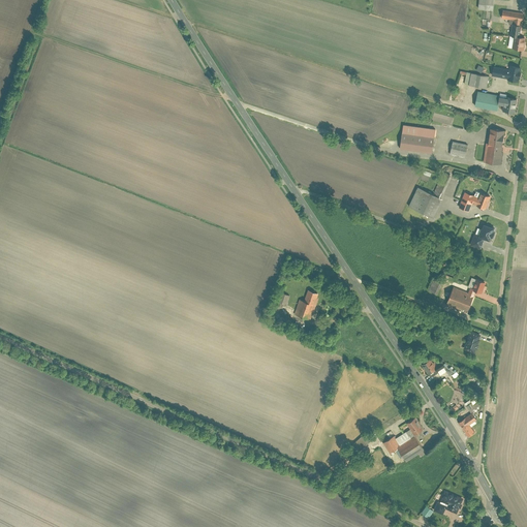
[(490,0),(475,0),(474,10),(489,11),(490,0)]
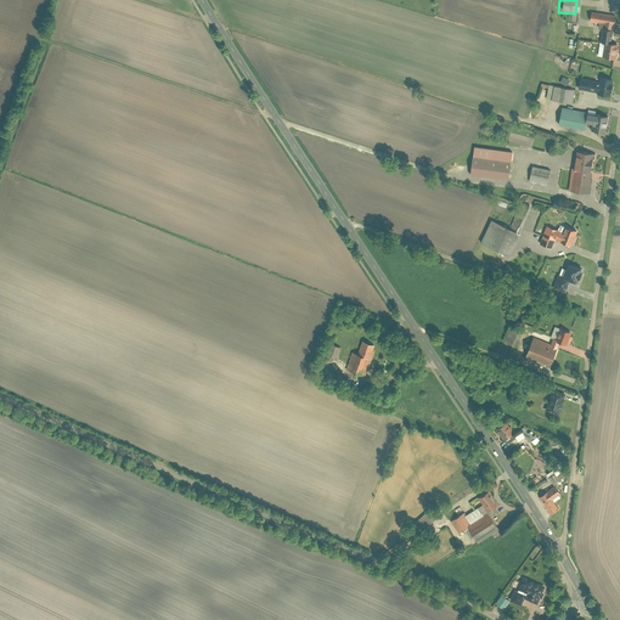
[(614,17),(589,13),(586,23),(599,24),(599,29),(612,31),(614,17)]
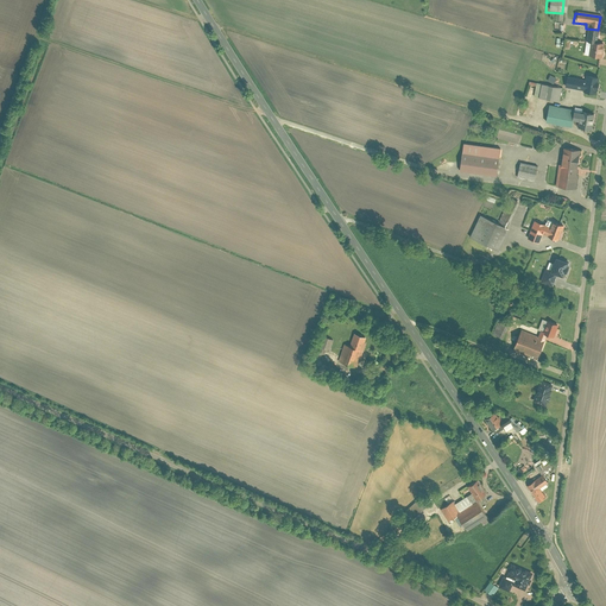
[(586,29),(584,29),(582,43),(587,43),(597,44),(598,30),(586,29)]
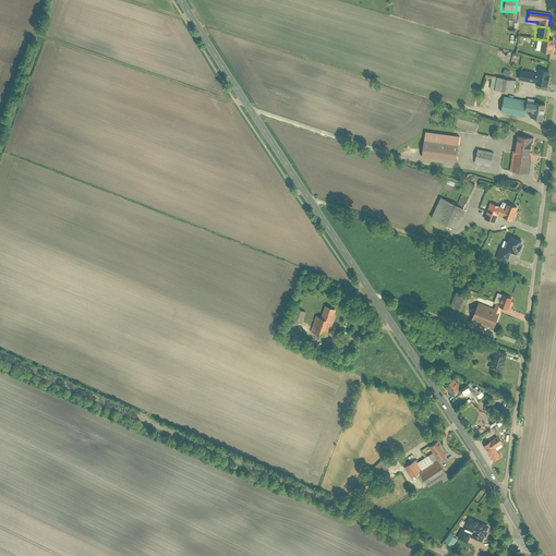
[(547,40),(539,39),(536,52),(553,55),(555,41),(547,40)]
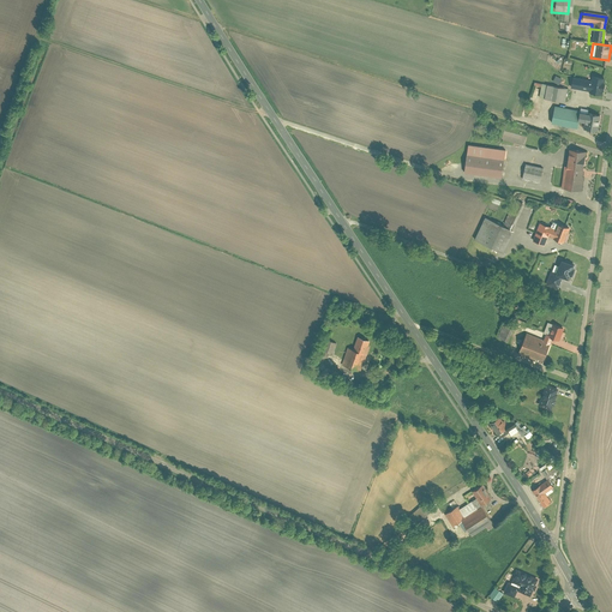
[(563,81),(555,76),(551,83),(559,87),(563,81)]
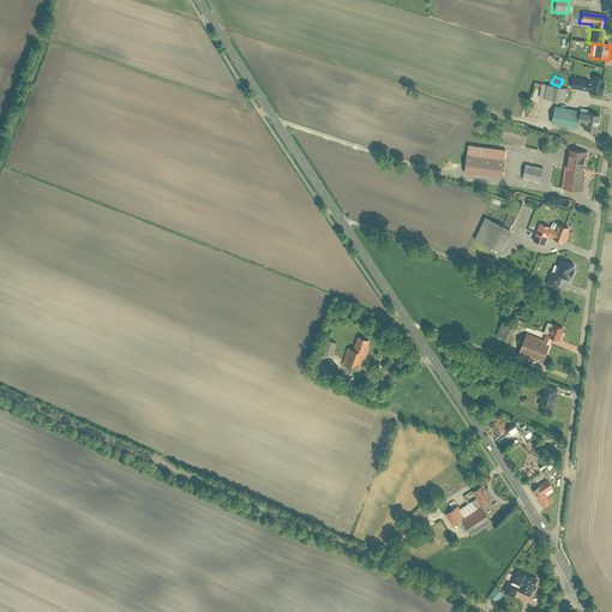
[(591,82),(573,78),(570,89),(603,96),(606,79),(592,76),(591,82)]
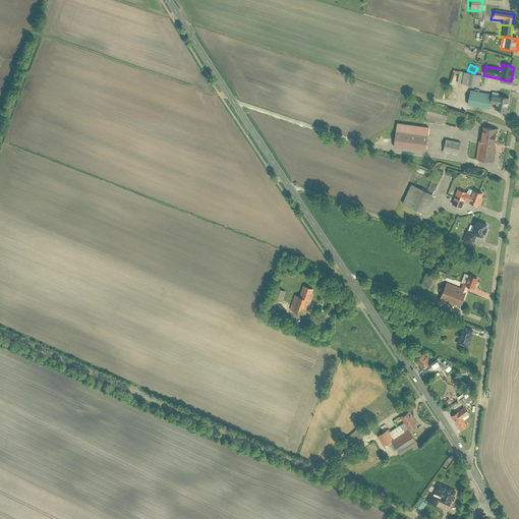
[(481,76),(459,72),(457,83),(479,88),(481,76)]
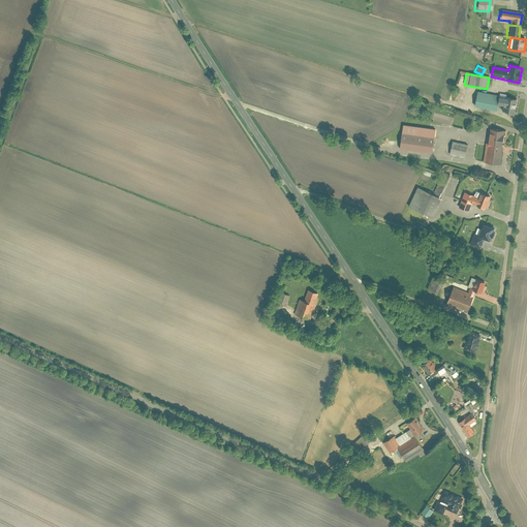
[(500,96),(476,92),(474,107),(497,111),(499,104),(500,96)]
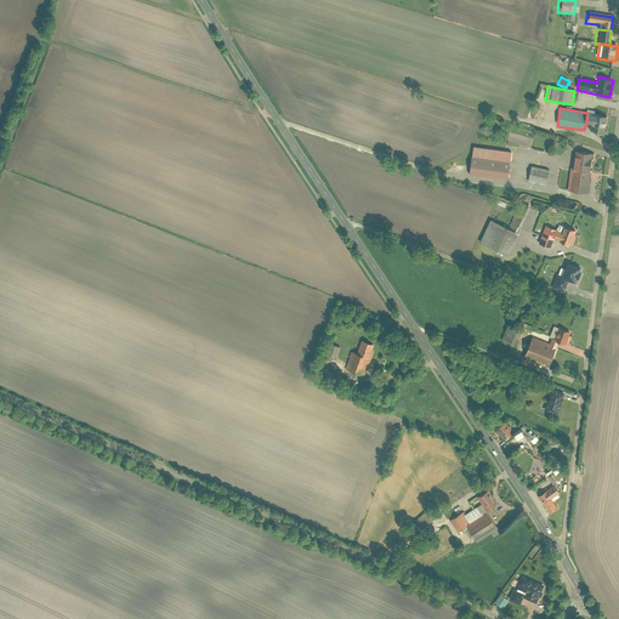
[(596,112),(588,111),(588,113),(586,123),(591,124),(590,131),(606,135),(609,117),(596,115),(596,112)]
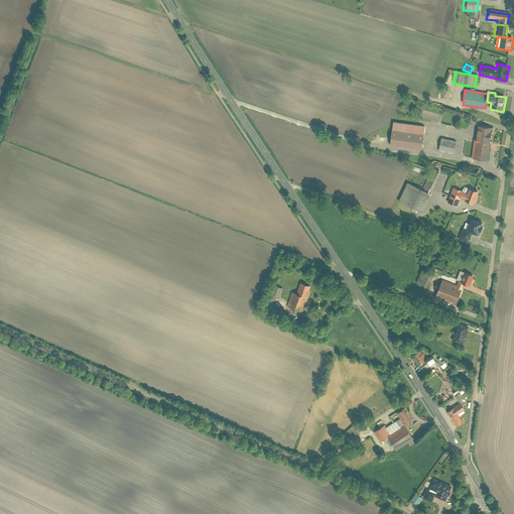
[(424,127),(393,123),(390,146),(421,150),(424,127)]
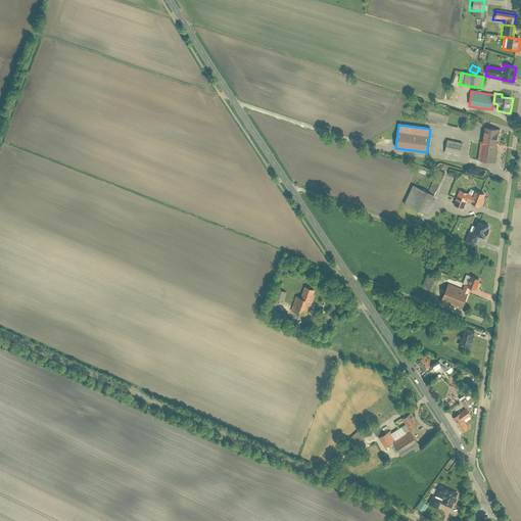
[(494,163),(500,131),(484,128),(478,161),(494,163)]
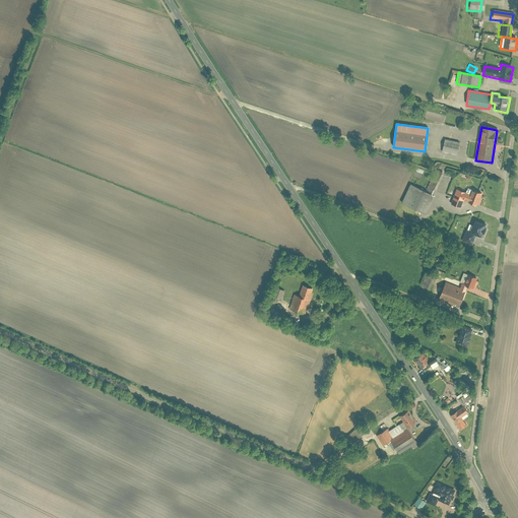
[(459,143),(445,140),(442,152),(457,155),(459,143)]
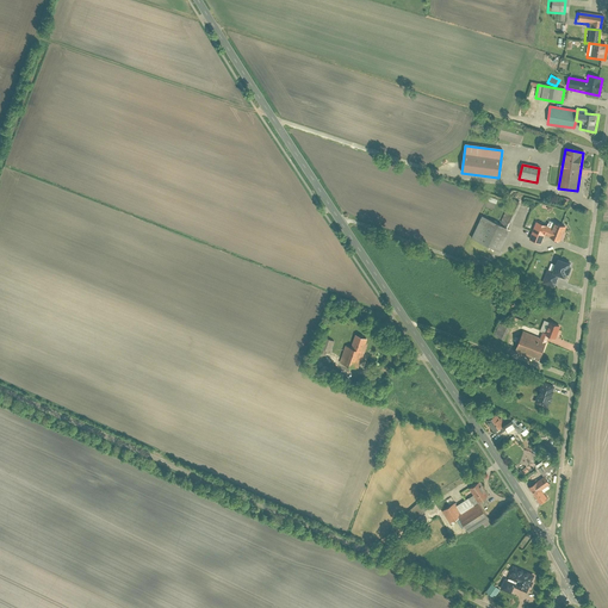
[(501,224),(482,216),(470,240),(497,254),(521,208),(510,203),(501,224)]
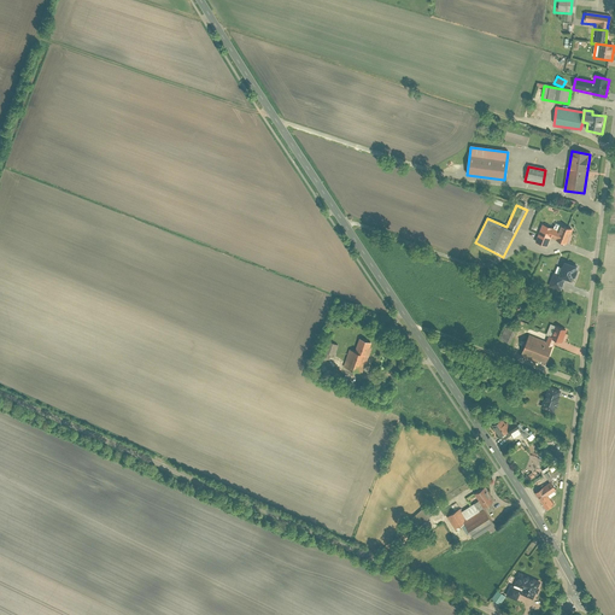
[(561,232),(542,224),(534,244),(548,249),(551,238),(567,244),(573,229),(563,226),(561,232)]
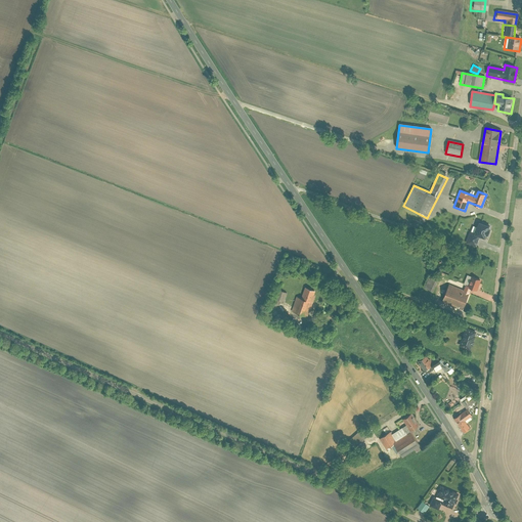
[(476,233),(470,231),(466,245),(477,248),(480,237),(488,240),(492,226),(481,221),(476,233)]
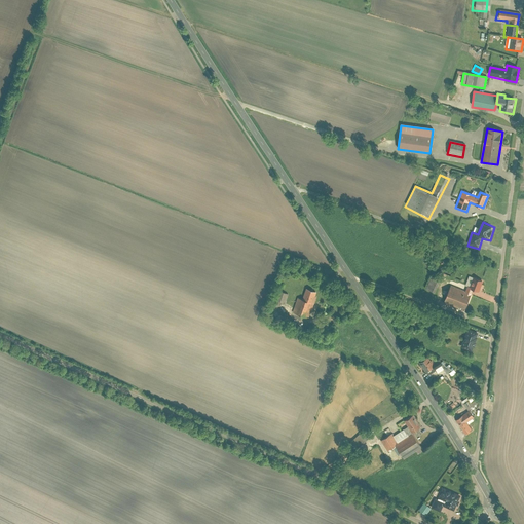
[(465,293),(450,287),(444,302),(464,310),(474,290),(479,292),(483,282),(470,275),(465,286),(469,287),(465,293)]
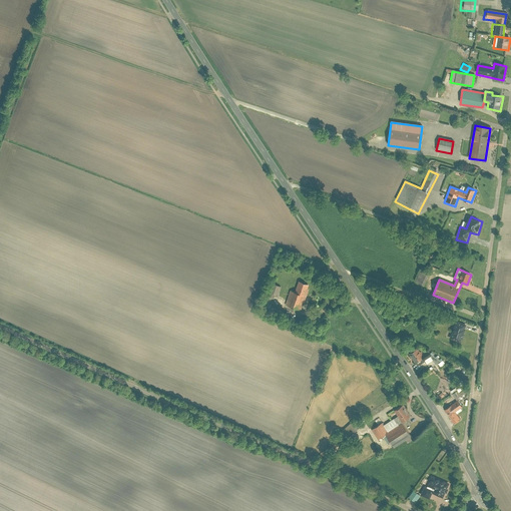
[(420,270),(415,283),(422,287),(428,273),(420,270)]
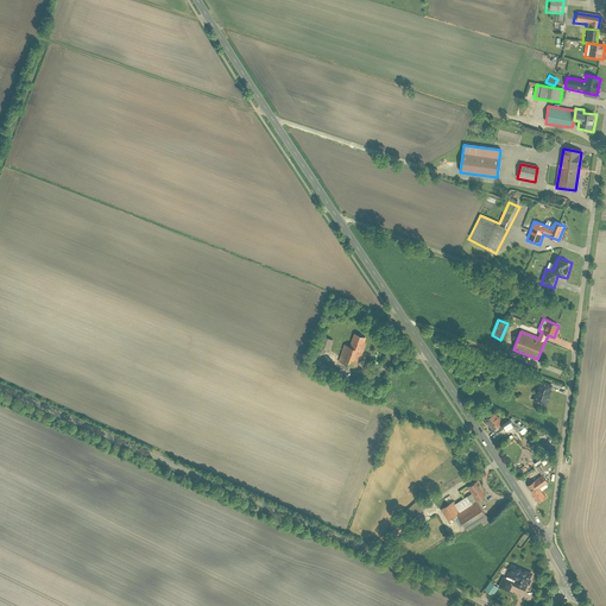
[(343,345),(338,363),(355,368),(360,358),(361,358),(366,343),(365,343),(366,338),(355,333),(351,347),(343,345)]
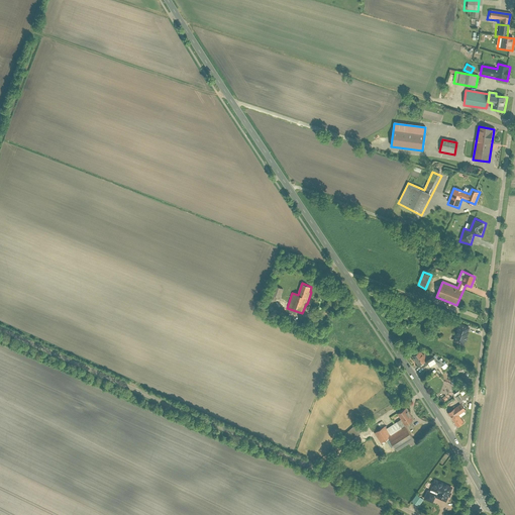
[(284,290),(277,287),(273,300),(276,301),(278,298),(281,299),(284,290)]
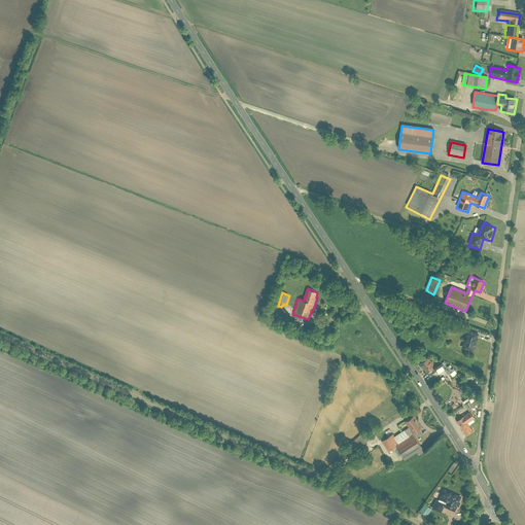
[(461,350),(473,353),(479,335),(467,330),(461,350)]
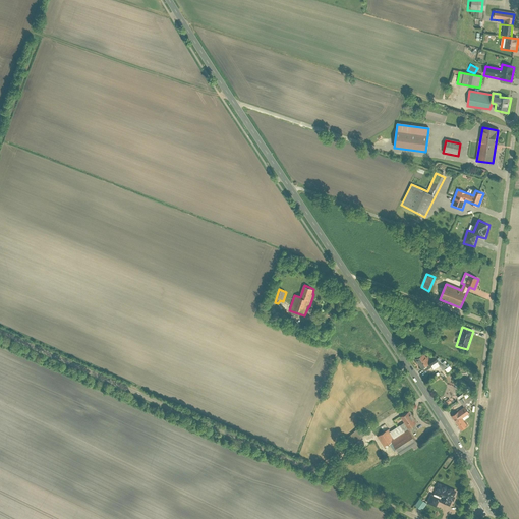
[(423,355),(415,360),(421,370),(429,365),(423,355)]
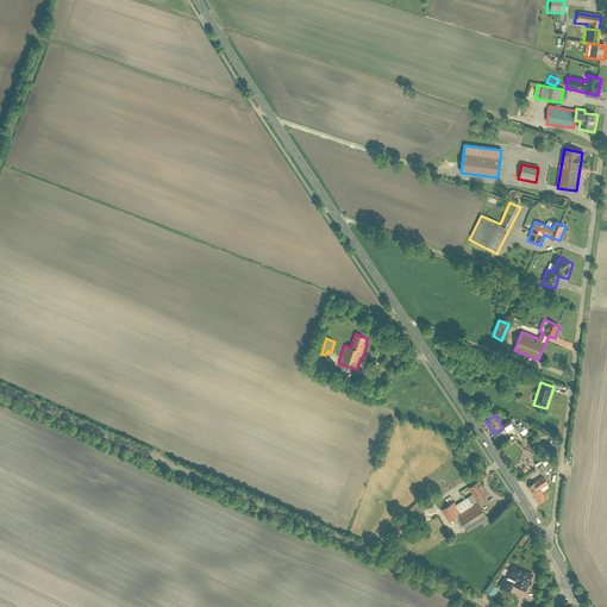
[(502,427),(507,433),(513,430),(517,435),(523,431),(519,425),(515,426),(513,421),(502,427)]
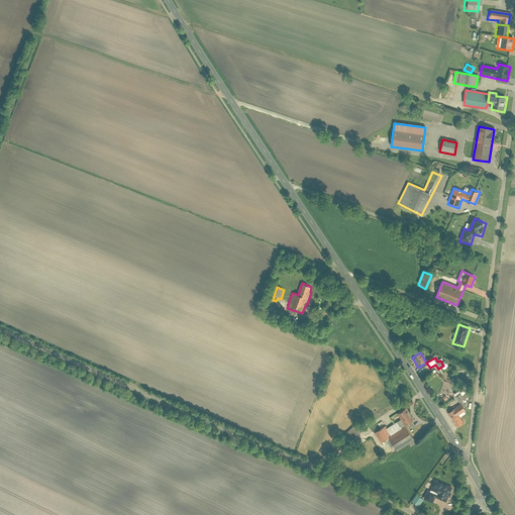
[(453,395),(459,404),(468,398),(462,392),(459,394),(458,392),(453,395)]
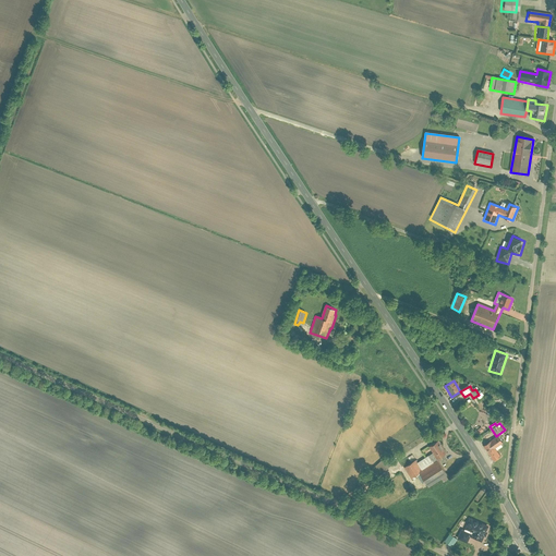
[(493,462),(500,457),(495,449),(503,444),(497,437),(483,447),(493,462)]
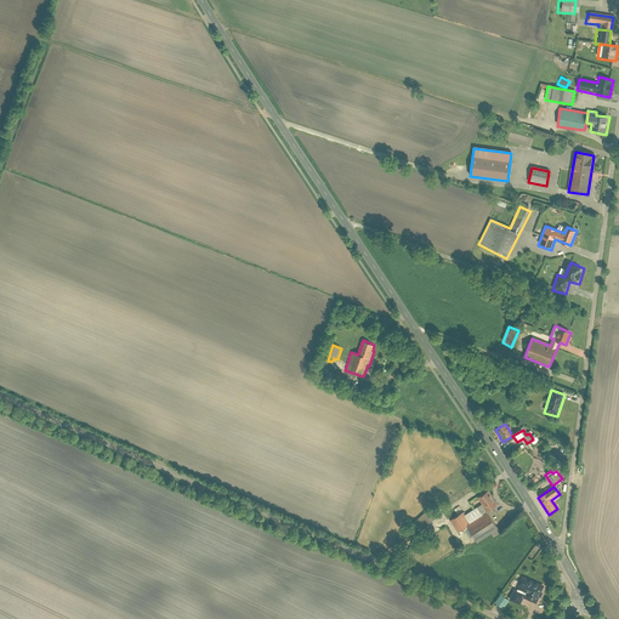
[(481,505),(486,514),(497,506),(487,490),(476,498),(481,505)]
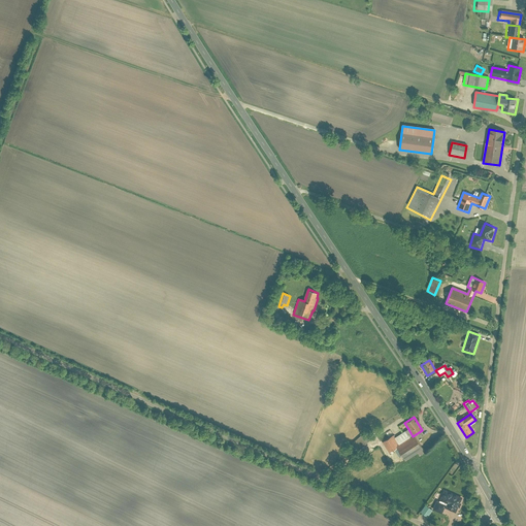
[(393,438),(398,447),(414,437),(413,436),(408,429),(393,438)]
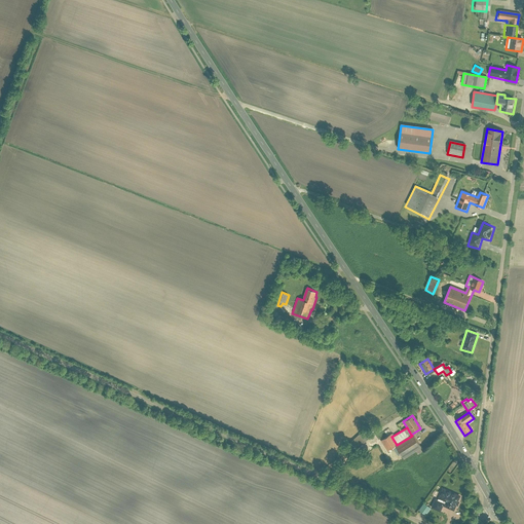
[(366,429),(361,435),(367,442),(372,437),(366,429)]
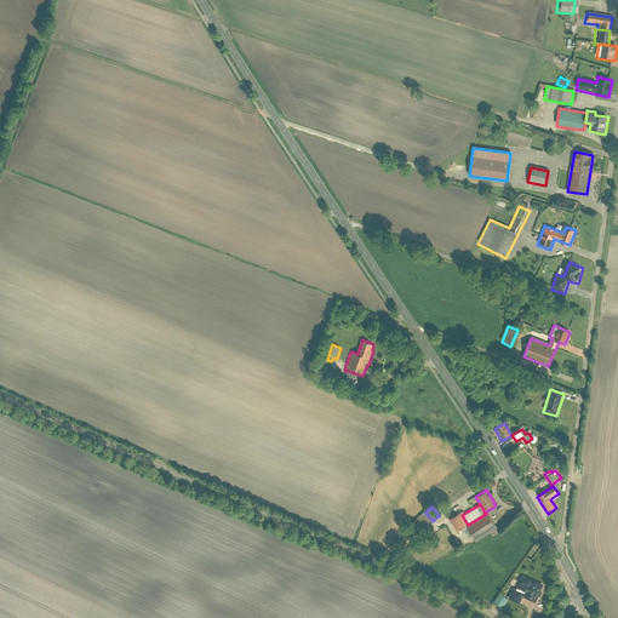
[(468,525),(462,515),(461,513),(447,521),(455,533),(465,527),(468,525)]
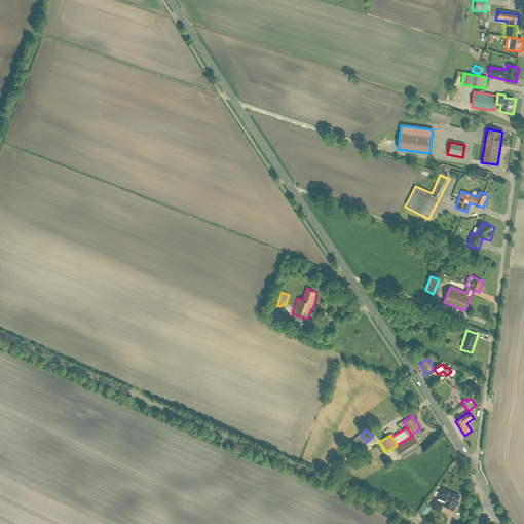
[(395,447),(403,460),(421,449),(413,436),(412,436),(397,445),(395,447)]
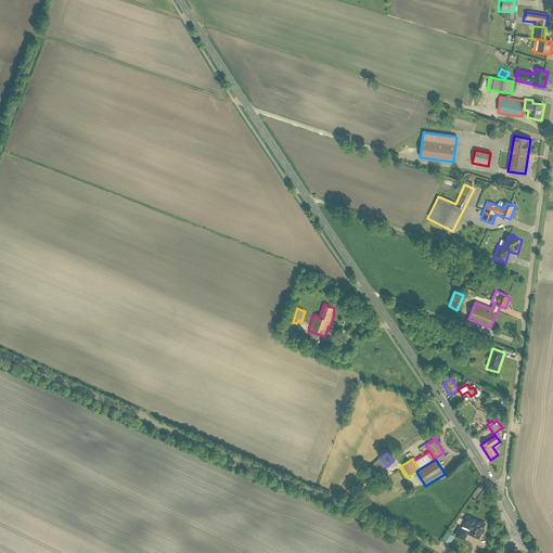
[(453,535),(463,540),(466,534),(478,539),(485,524),(466,515),(459,529),(457,527),(453,535)]
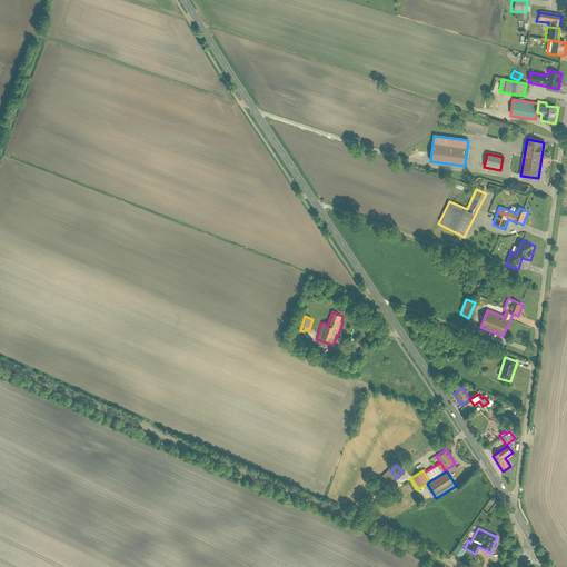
[(457,546),(451,554),(459,558),(465,550),(457,546)]
